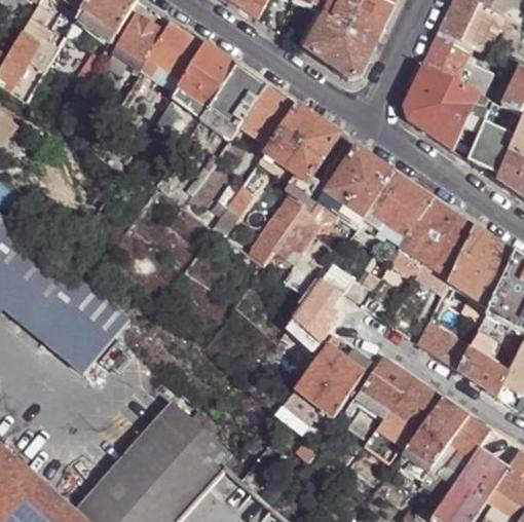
[(66,0),(80,8),(85,0),(66,0)]
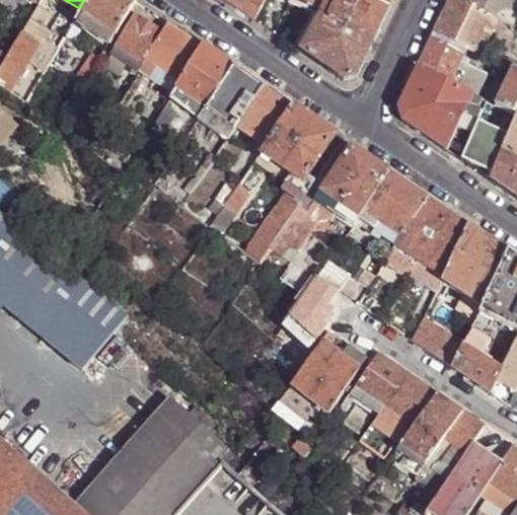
[(133,0),(84,0),(79,8),(78,11),(84,15),(112,32),(133,0)]
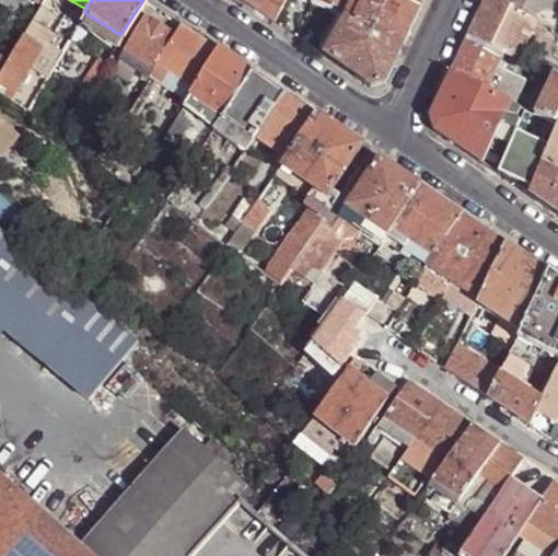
[(245,0),(274,19),(282,0),(245,0)]
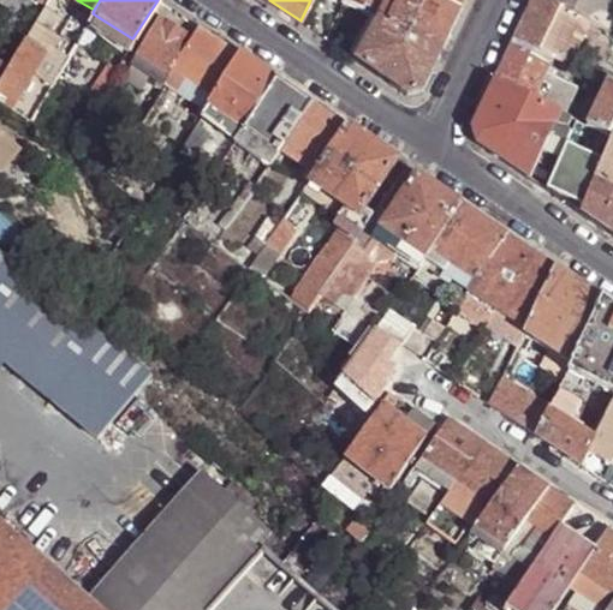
[(376,16),(384,0),(343,0),(365,11),(376,16)]
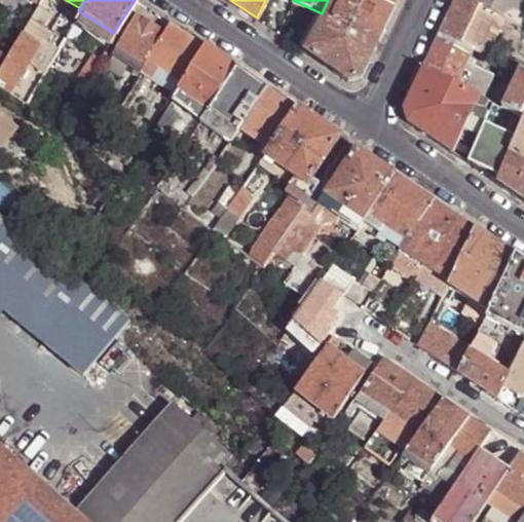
[(377,40),(395,2),(389,0),(328,0),(322,13),(377,40)]
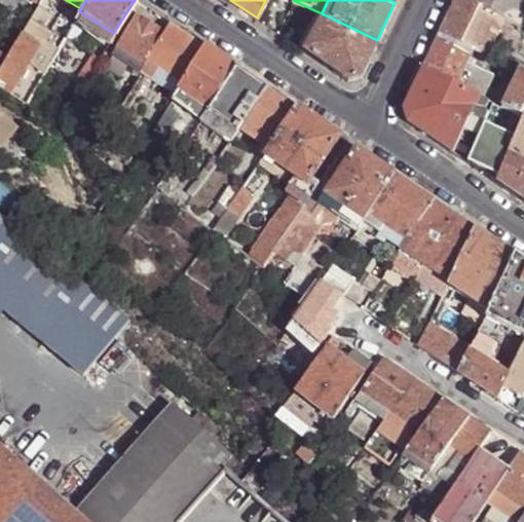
[(451,0),(439,29),(472,44),(485,51),(502,13),(474,0),(451,0)]
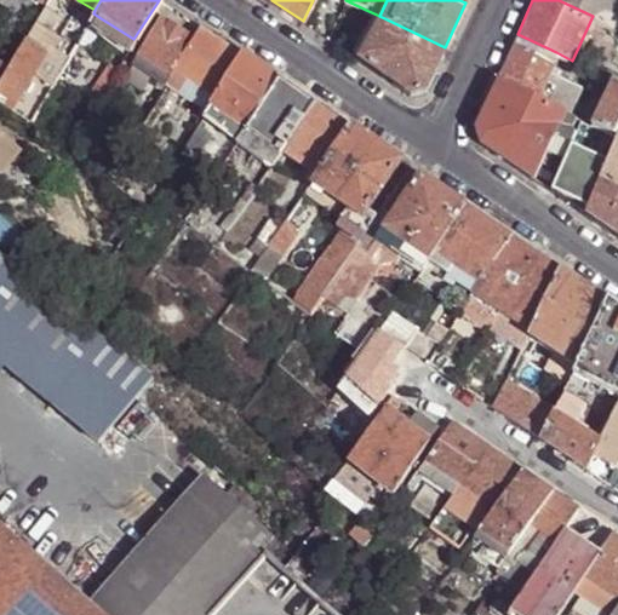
[(559,0),(593,16),(614,27),(617,17),(617,0),(559,0)]
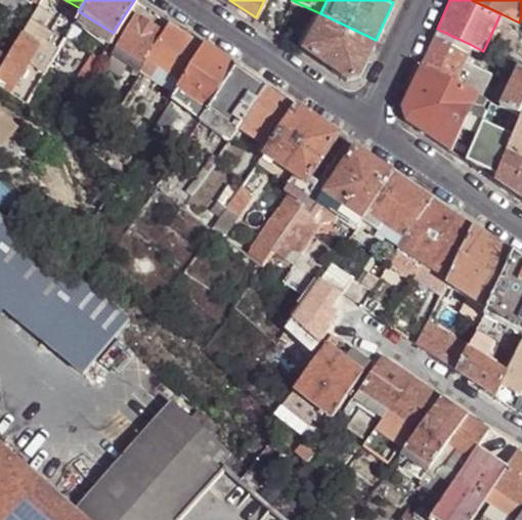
[(38,4),(22,32),(33,40),(50,11),(38,4)]
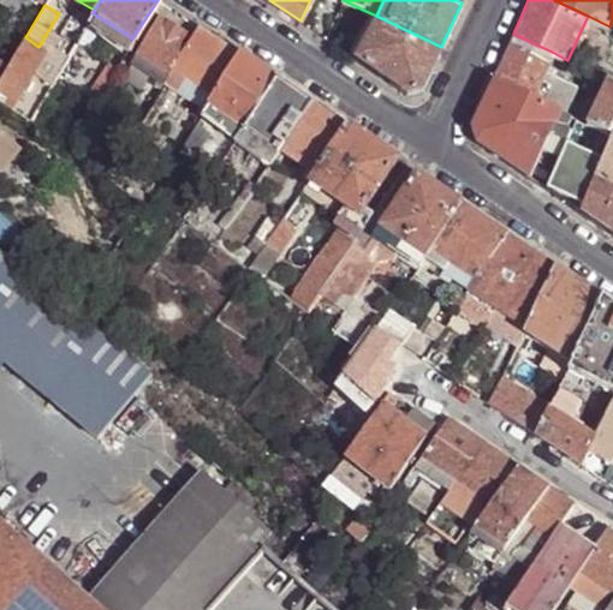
[(100,18),(93,13),(85,25),(94,29),(100,18)]
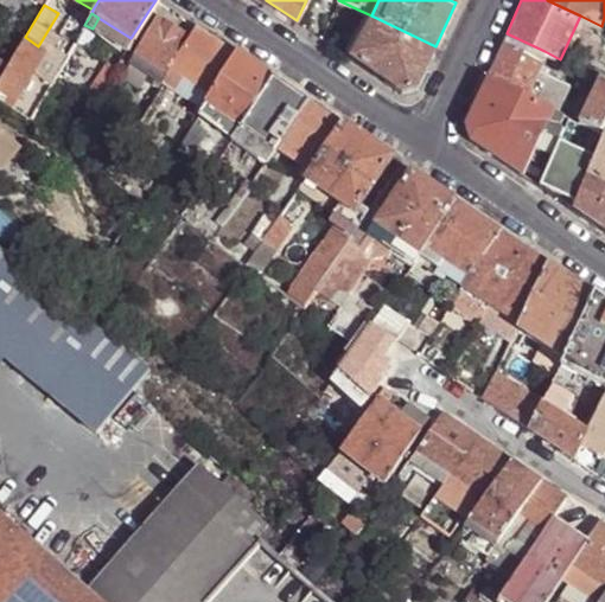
[(134,52),(169,72),(172,66),(190,37),(154,15),(133,51),(134,52)]
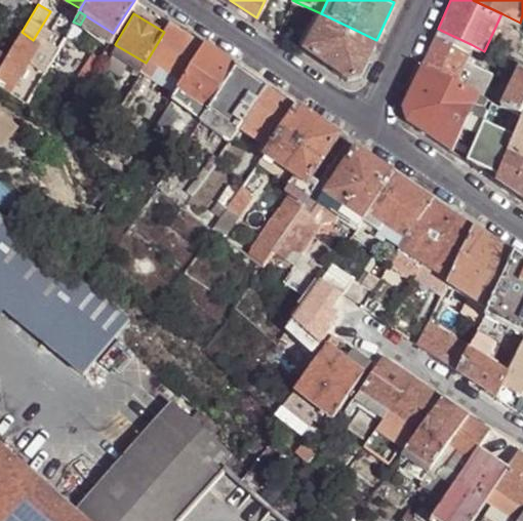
[(360,76),(376,40),(321,13),(300,48),(346,79),(360,76)]
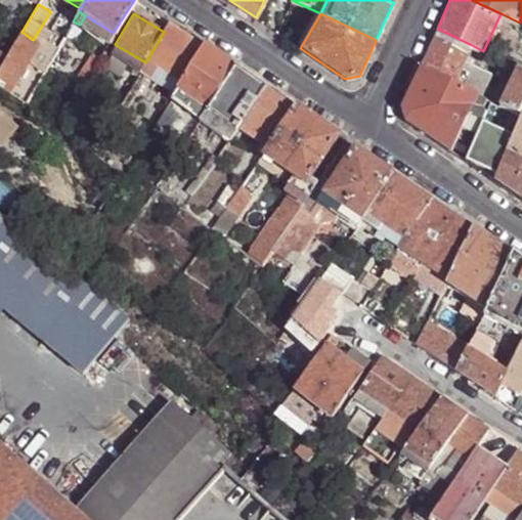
[(113,33),(85,15),(80,25),(107,42),(113,33)]
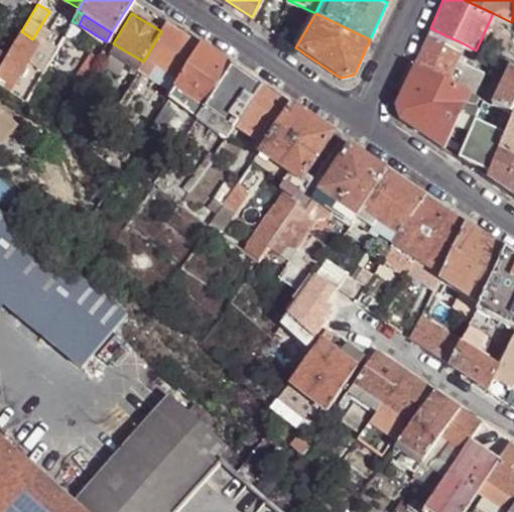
[(178,79),(200,43),(166,22),(161,31),(146,56),(150,58),(156,62),(178,79)]
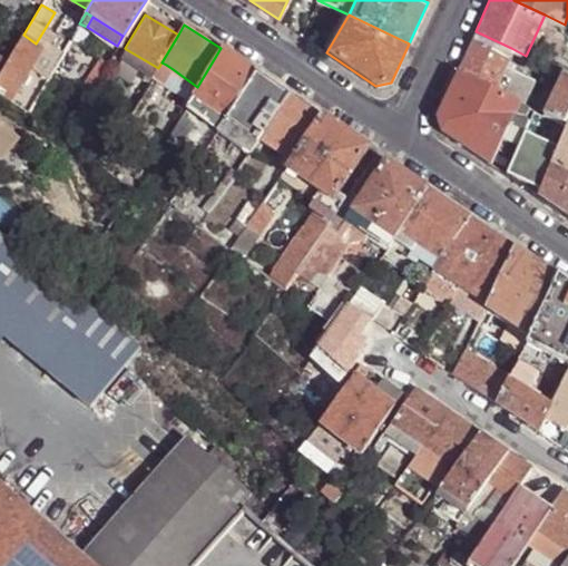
[(476,31),(472,37),(508,54),(511,48),(476,31)]
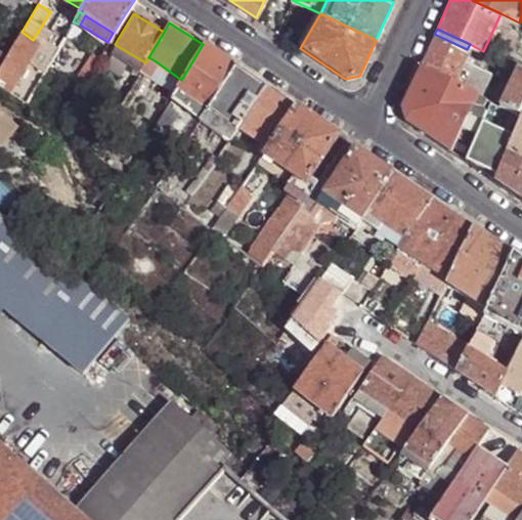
[(0,88),(7,93),(20,72),(37,43),(33,40),(22,32),(6,58),(0,69),(0,88)]
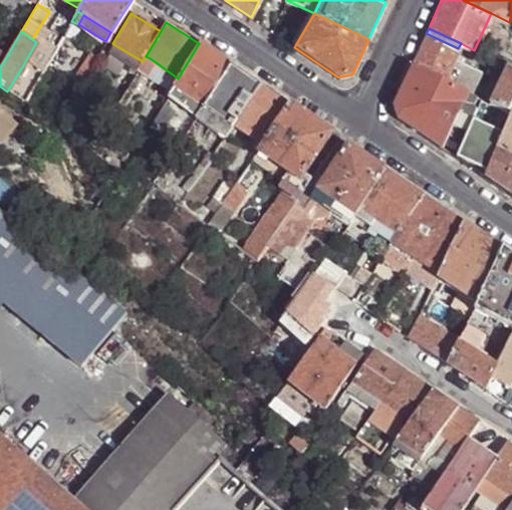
[(56,47),(62,38),(52,32),(46,41),(56,47)]
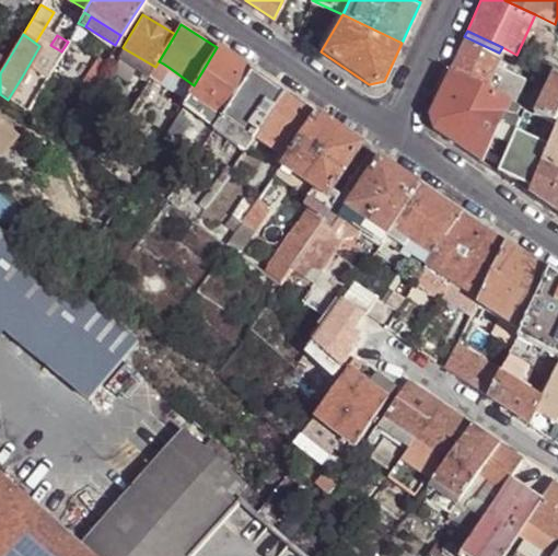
[(464,36),(448,70),(483,87),(495,62),(499,53),(464,36)]
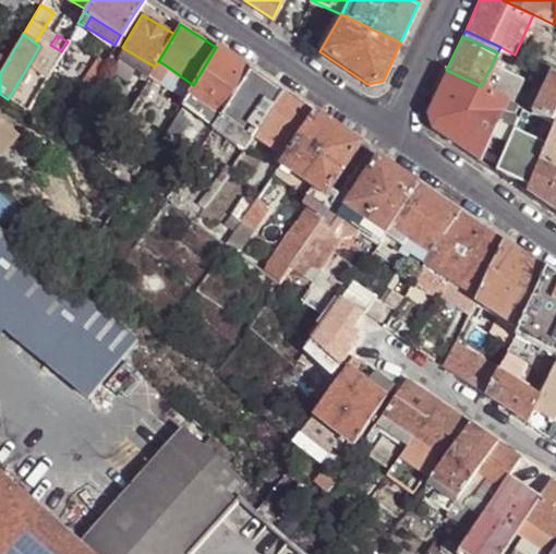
[(188,94),(219,116),(249,69),(216,47),(193,85),(188,94)]
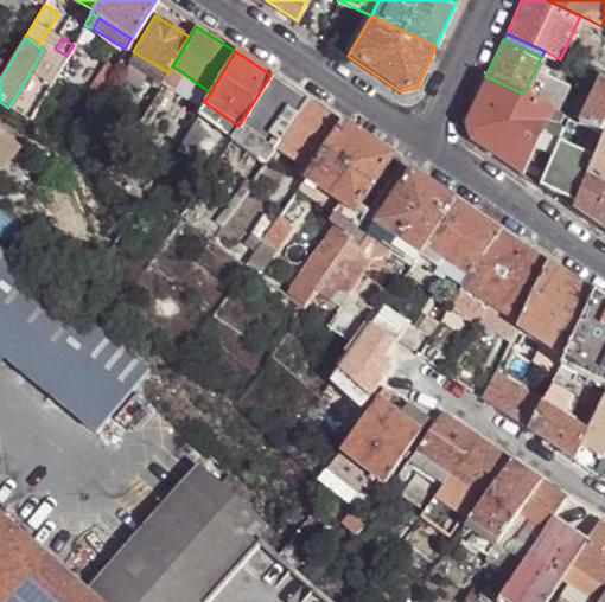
[(147,74),(163,82),(163,81),(164,79),(169,72),(134,52),(128,62),(147,74)]
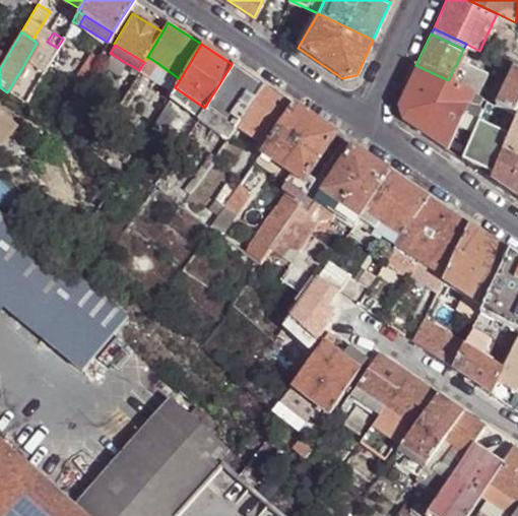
[(84,61),(92,66),(98,57),(89,52),(84,61)]
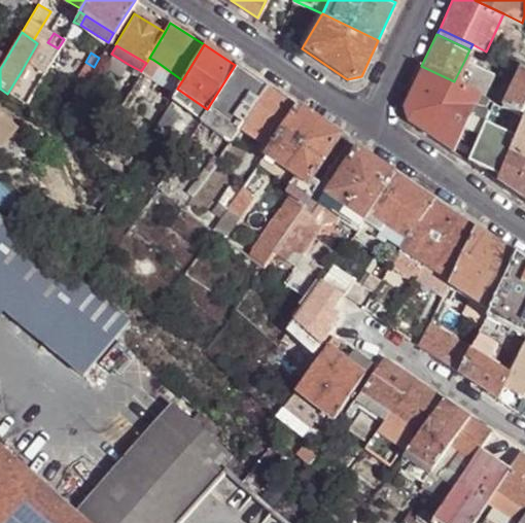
[(120,74),(128,64),(111,54),(105,65),(120,74)]
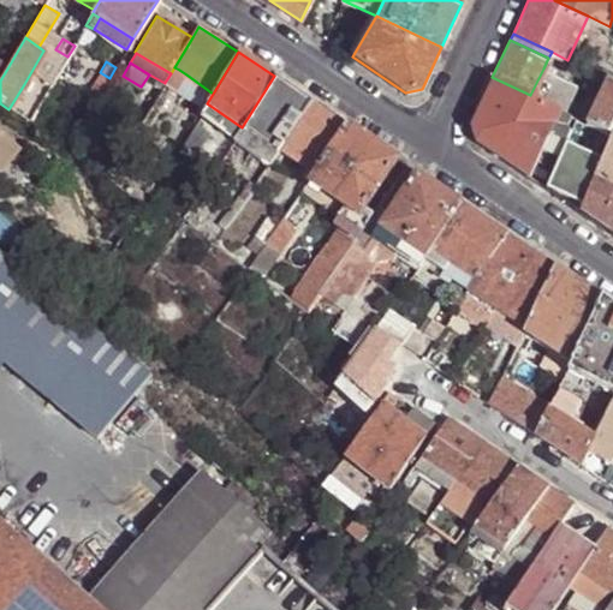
[(171,73),(166,81),(174,85),(177,81),(174,78),(179,70),(174,67),(171,73)]
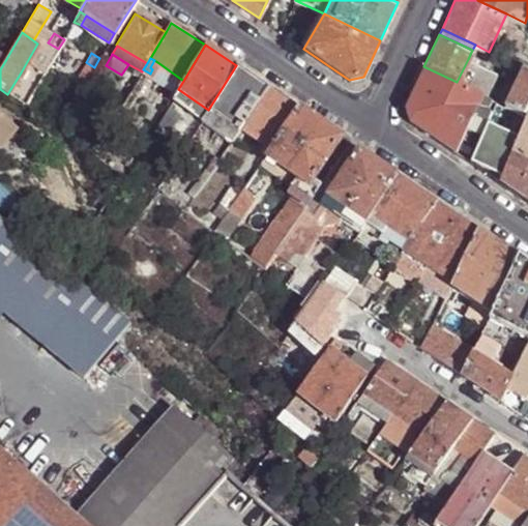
[(468,59),(457,82),(480,93),(486,95),(496,74),(468,59)]
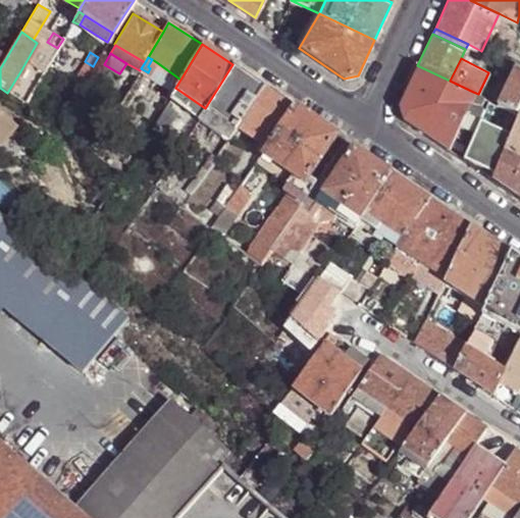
[(140,69),(150,76),(158,63),(152,59),(148,66),(150,68),(148,72),(141,68),(140,69)]
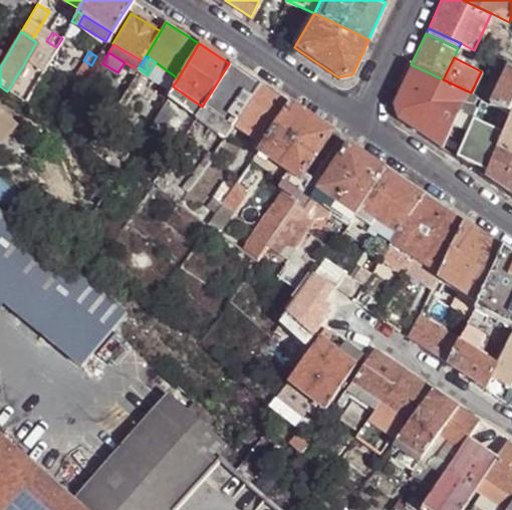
[(170,90),(173,86),(178,78),(156,62),(148,75),(170,90)]
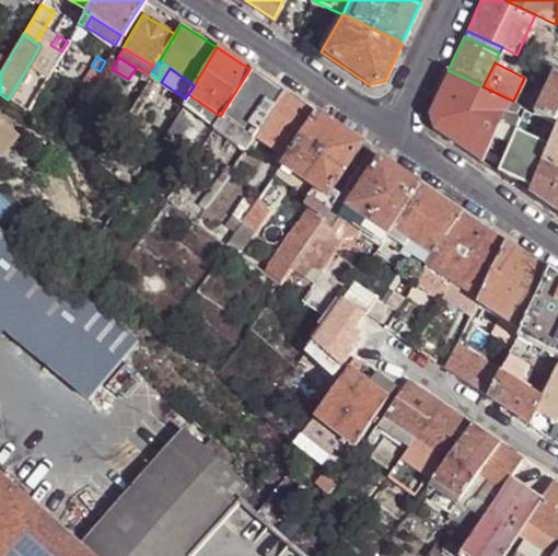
[(257,129),(282,92),(250,69),(220,116),(252,138),(257,129)]
